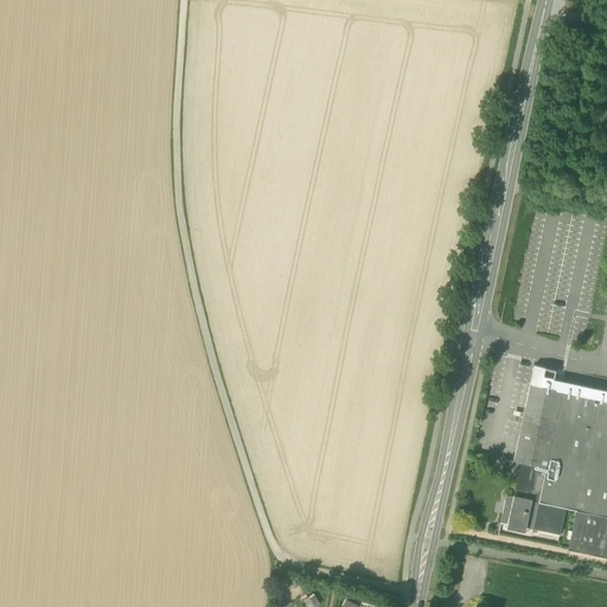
[(534,365),(530,384),(542,387),(545,369),(545,368),(534,365)]
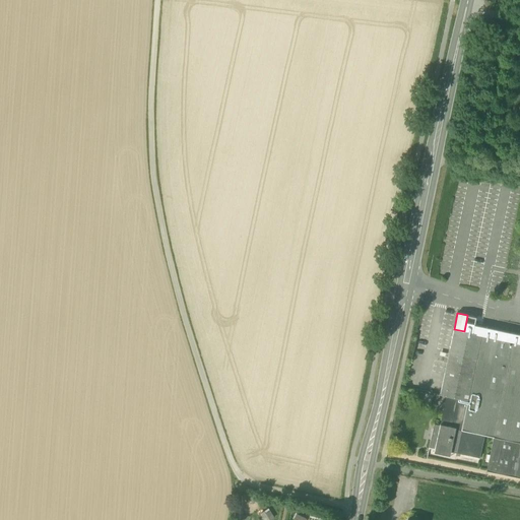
[(476,317),(467,316),(464,331),(472,333),(474,326),(476,317)]
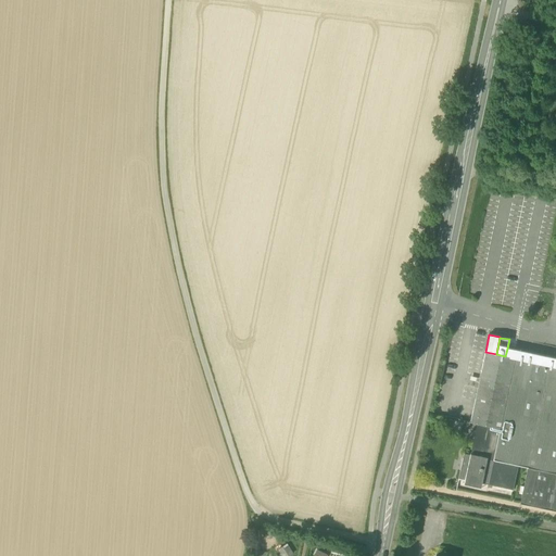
[(516,358),(541,364),(542,356),(507,349),(505,356),(516,358)]
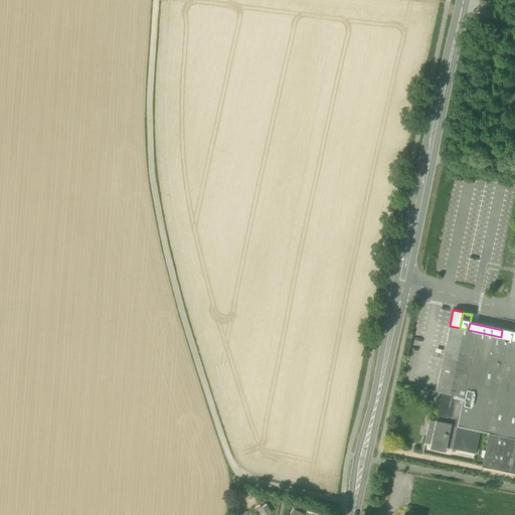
[(437,391),(443,392),(453,394),(463,397),(464,397),(478,332),(468,330),(460,328),(450,326),(443,358),(436,391),(437,391)]
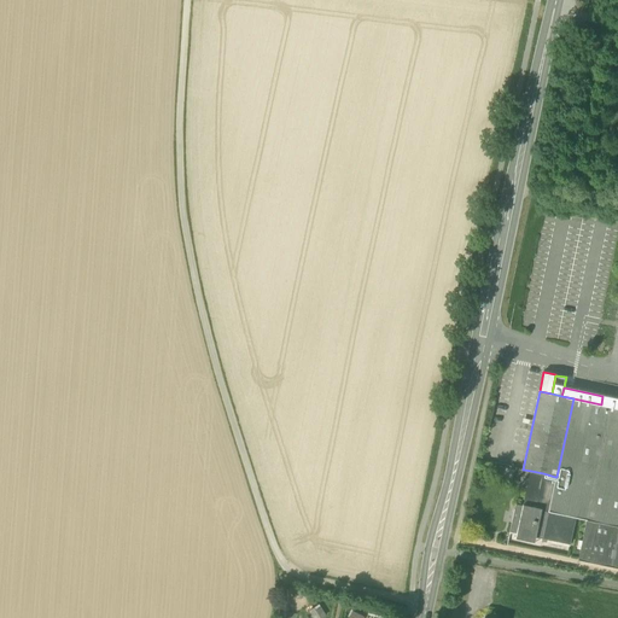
[(617,398),(602,396),(601,404),(611,407),(617,407),(617,398)]
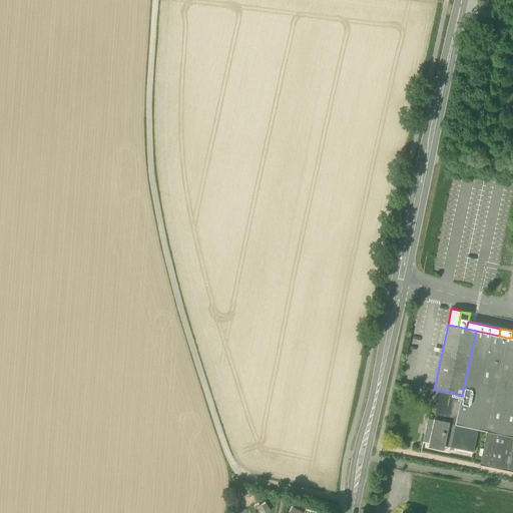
[(479,429),(487,431),(507,338),(499,336),(476,331),(462,396),(461,396),(458,413),(455,424),(456,424),(479,429)]
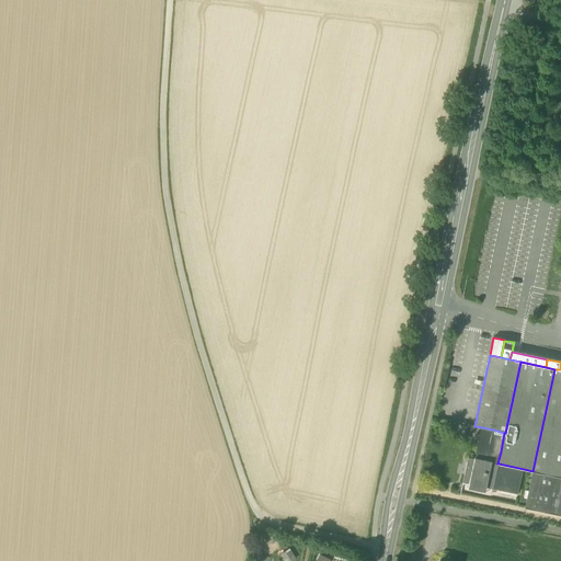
[(533,471),(560,477),(560,369),(554,369),(533,471)]
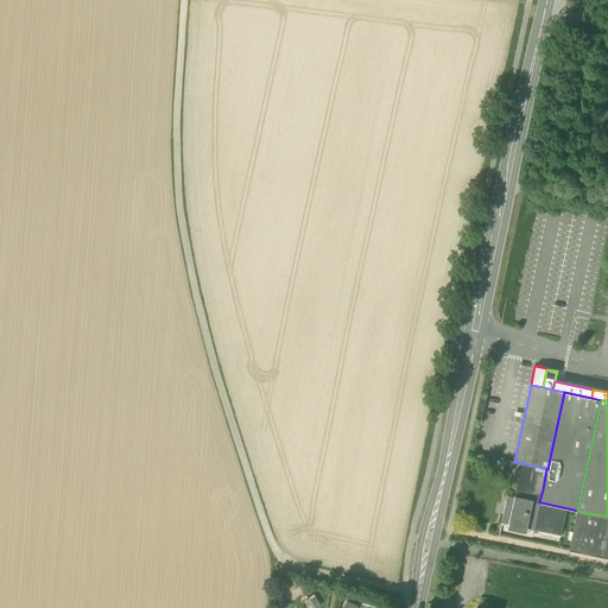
[(482,436),(479,449),(489,451),(492,438),(482,436)]
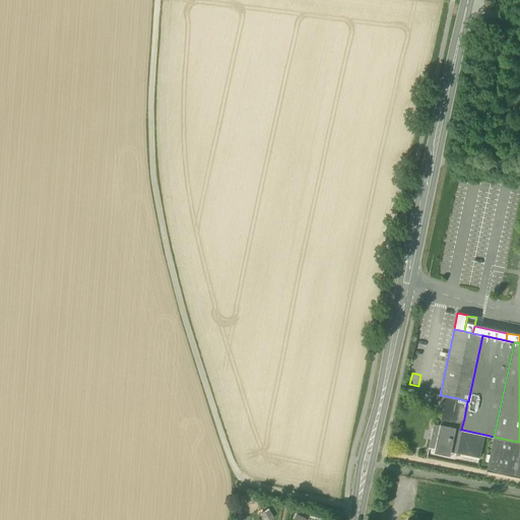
[(419,393),(417,405),(430,407),(433,395),(419,393)]
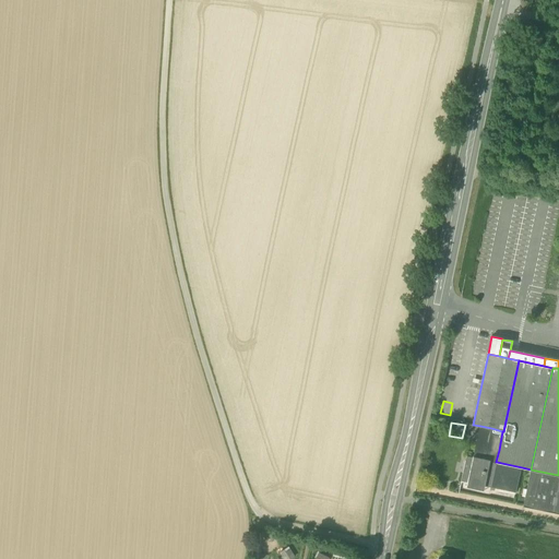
[(480,426),(474,425),(472,438),(477,439),(480,426)]
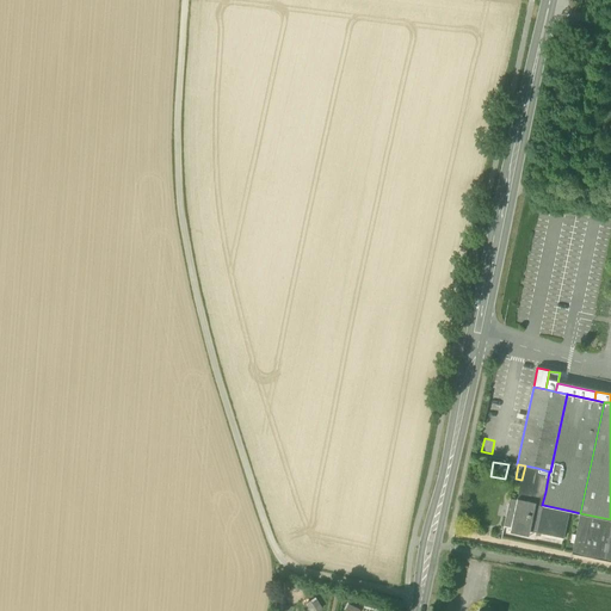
[(517,500),(530,504),(532,489),(537,468),(525,466),(522,480),(517,500)]
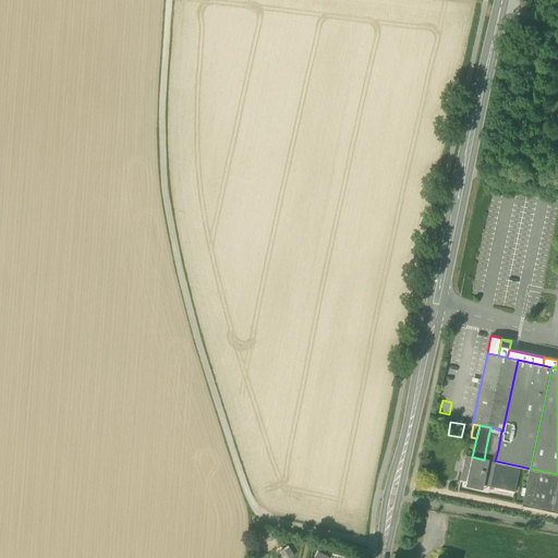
[(490,427),(486,447),(498,449),(501,431),(490,427)]
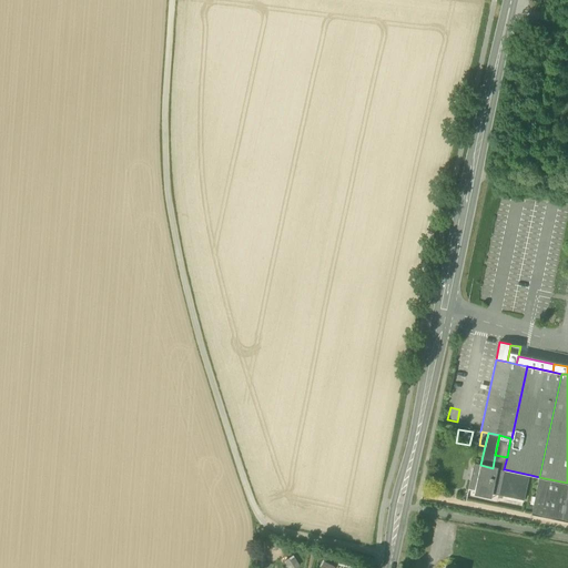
[(504,469),(507,457),(495,455),(493,468),(505,470),(505,469),(504,469)]
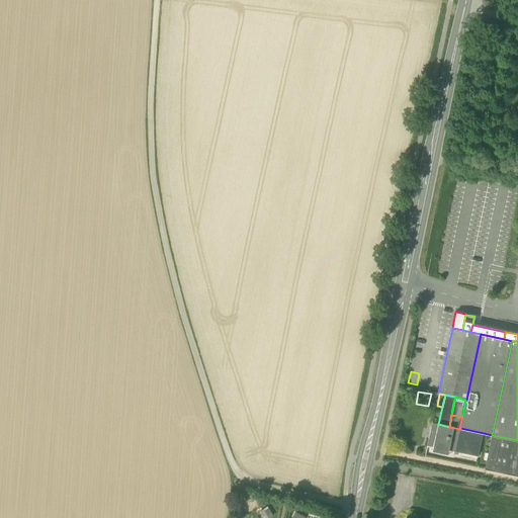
[(435,447),(455,451),(456,448),(460,429),(449,427),(438,424),(432,423),(427,446),(435,447)]
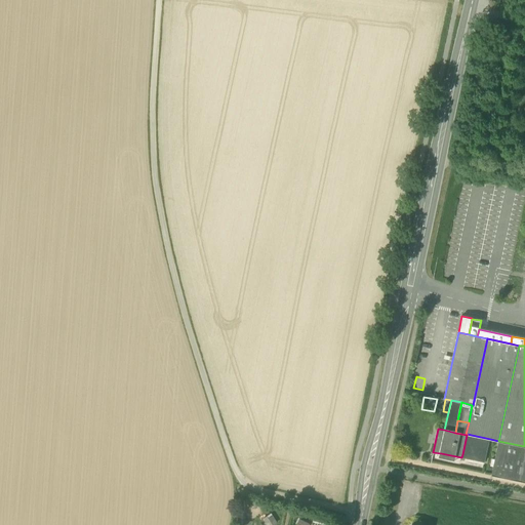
[(461,457),(485,462),(485,459),(489,440),(498,442),(498,441),(490,439),(467,434),(467,435),(462,454),(461,457)]
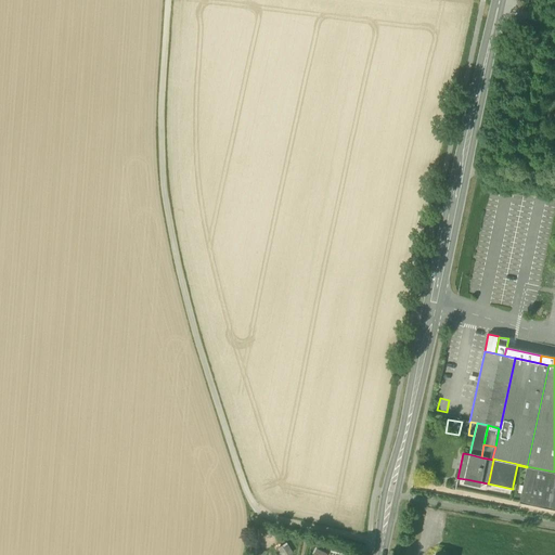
[(554,472),(527,466),(527,467),(519,503),(554,510),(554,472)]
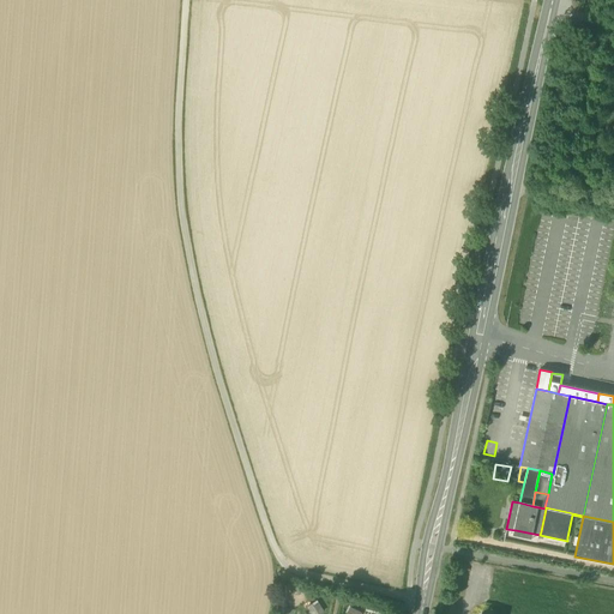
[(317,600),(306,607),(311,613),(319,613),(325,611),(317,600)]
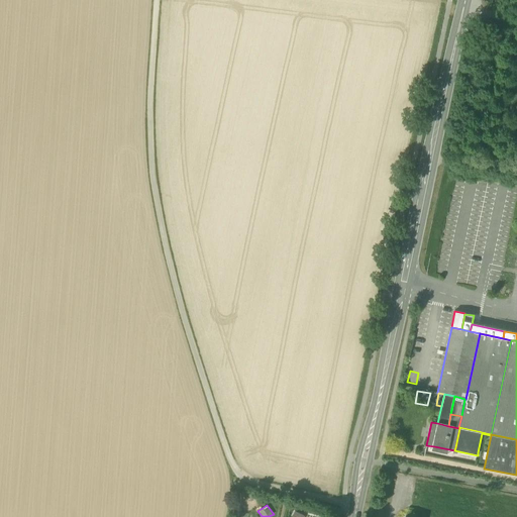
All buildings are outlined.
